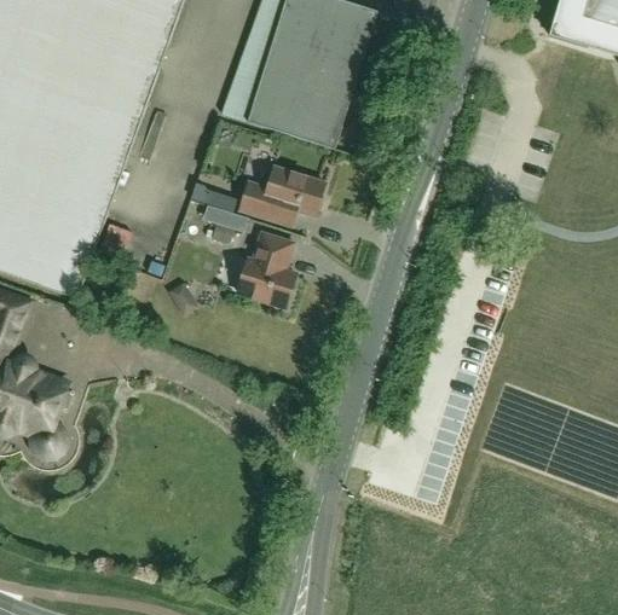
[(0,270),(76,299),(163,56),(183,0),(0,0),(0,270)]
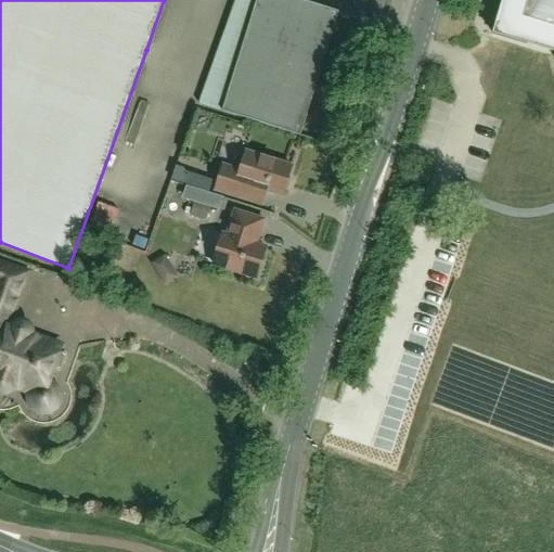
[(299,133),(325,50),(338,10),(308,0),(255,0),(221,110),(299,133)]
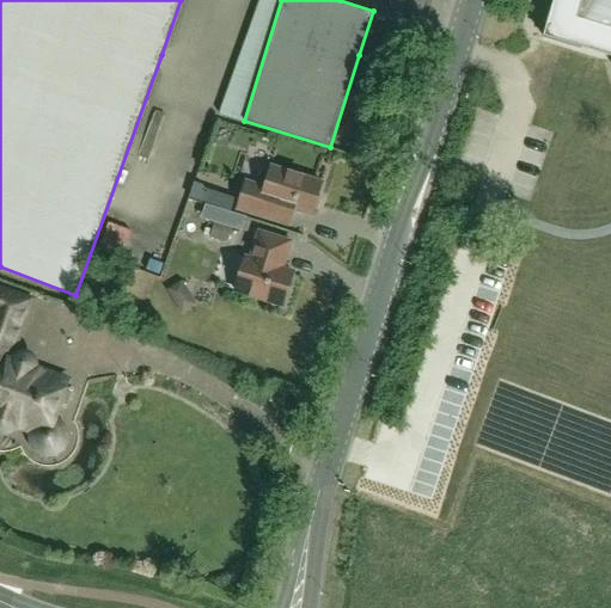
[(581,0),(576,17),(610,26),(610,0),(581,0)]
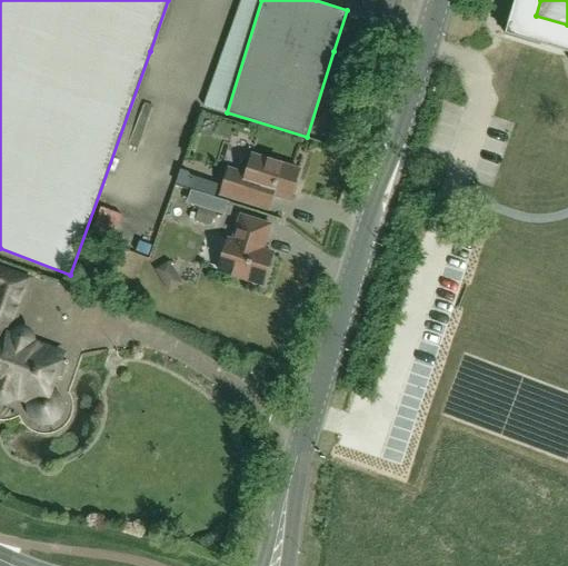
[(268,207),(272,192),(289,198),(290,192),(295,192),(297,184),(295,180),(298,168),(251,154),(246,172),(228,167),(220,192),(268,207)]
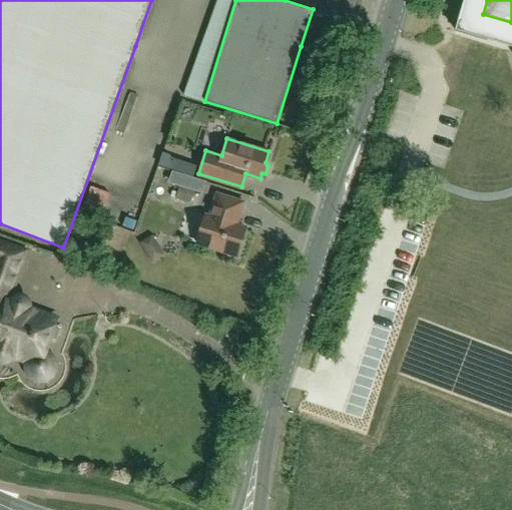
[(235,224),(243,200),(216,192),(208,215),(205,214),(196,241),(236,255),(244,226),(235,224)]
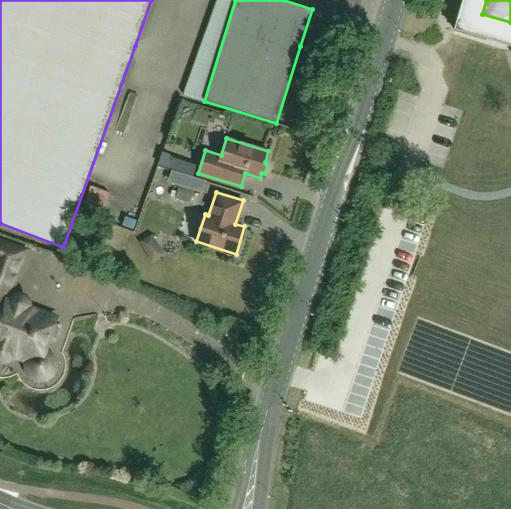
[(24,249),(0,240),(0,363),(3,363),(6,363),(8,362),(10,361),(12,359),(14,357),(15,354),(27,359),(26,361),(26,364),(27,366),(27,369),(29,371),(31,373),(33,375),(35,376),(37,376),(40,377),(42,376),(45,375),(47,374),(49,372),(51,370),(52,368),(52,365),(52,363),(52,360),(51,358),(50,355),(48,353),(46,352),(44,350),(49,336),(54,335),(57,327),(54,323),(56,317),(31,308),(32,303),(31,301),(31,299),(29,297),(28,295),(24,292),(20,291),(17,291),(15,291),(13,292),(11,293),(7,297),(24,249)]
